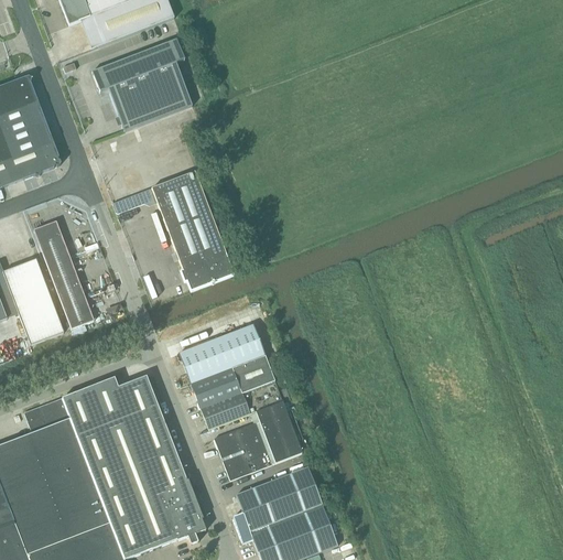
[(62,0),(71,23),(89,17),(89,15),(91,14),(91,15),(100,12),(110,40),(175,15),(169,0),(62,0)]
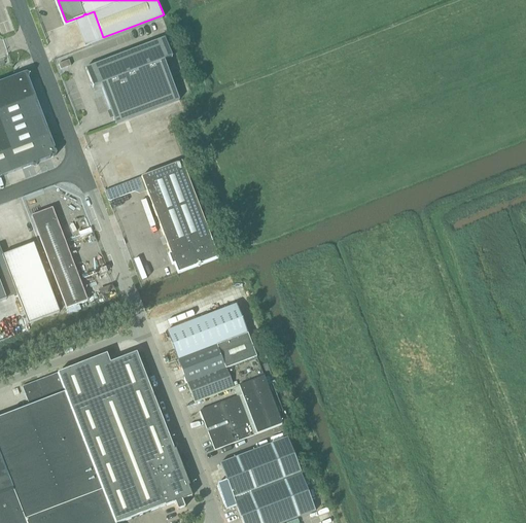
[(180,97),(165,58),(173,55),(166,35),(86,65),(94,84),(102,81),(117,121),(180,97)]
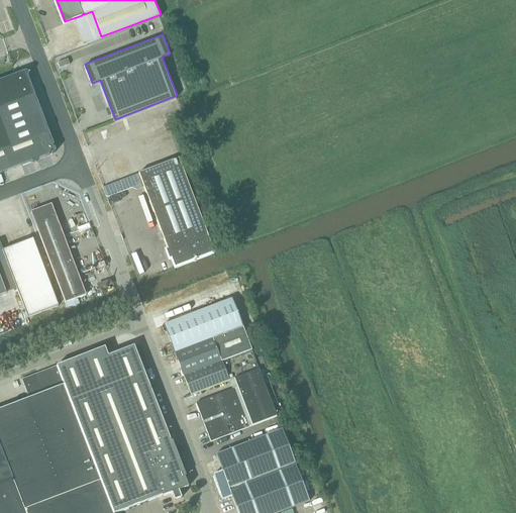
[(61,65),(71,61),(69,56),(59,60),(61,65)]
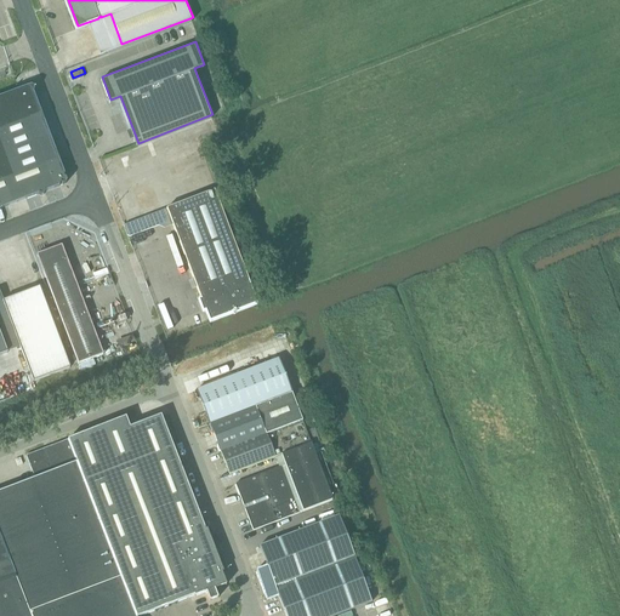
[(67,180),(68,177),(67,175),(64,174),(66,171),(34,89),(37,85),(35,83),(32,81),(0,93),(0,205),(40,190),(43,192),(45,190),(46,188),(61,182),(62,180),(64,181),(67,180)]
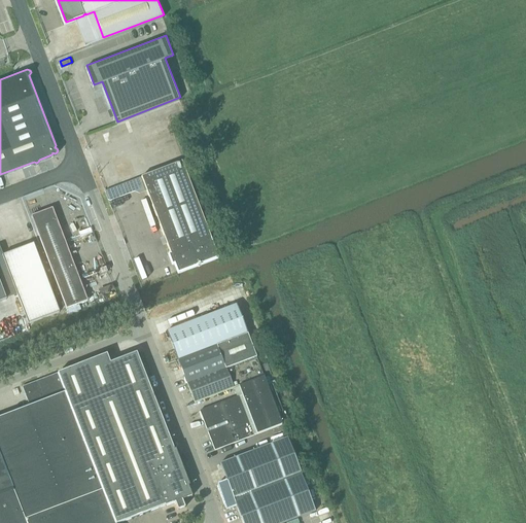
[(219,254),(182,159),(106,187),(109,197),(111,198),(146,183),(179,270),(219,254)]
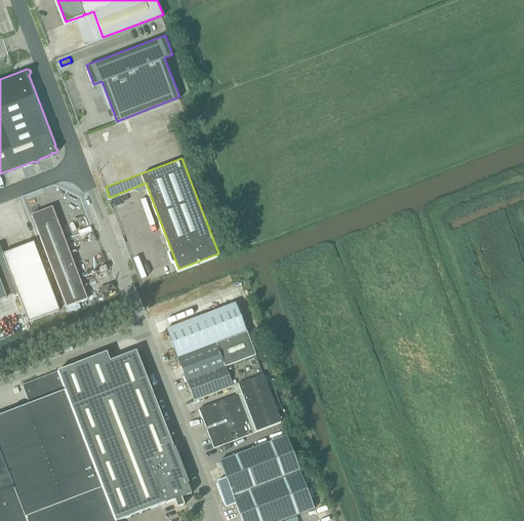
[(45,247),(67,239),(53,204),(32,212),(45,247)]
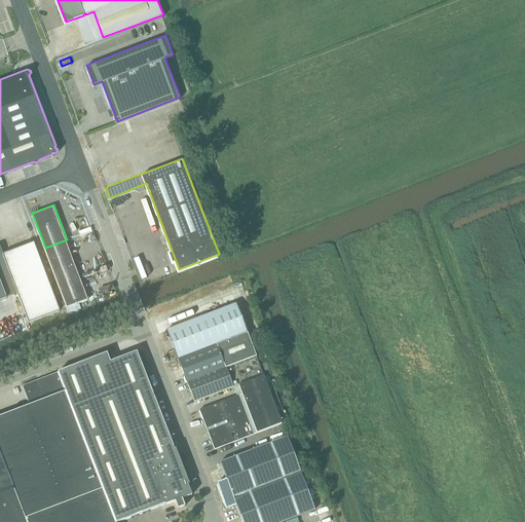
[(29,320),(61,308),(35,239),(3,252),(29,320)]
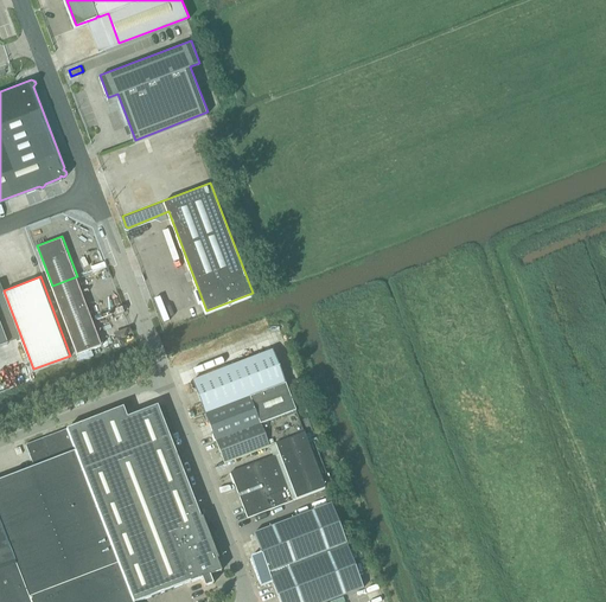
[(68,325),(93,315),(77,276),(52,286),(68,325)]
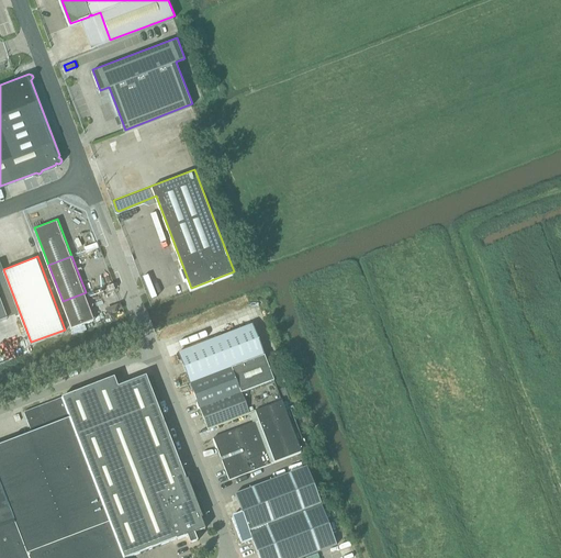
[(86,292),(63,301),(73,326),(94,317),(86,292)]
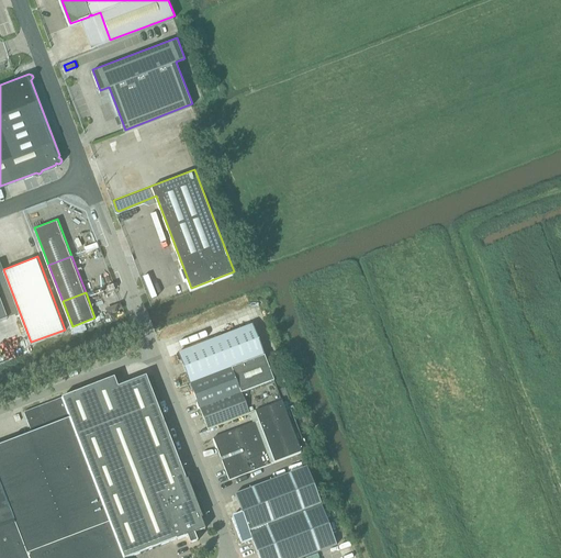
[(179,349),(191,380),(265,353),(254,322),(179,349)]
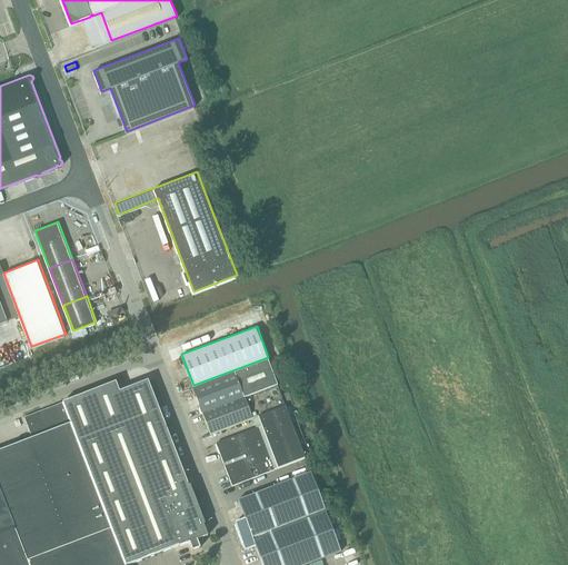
[(203,410),(245,395),(278,383),(268,357),(193,385),(203,410)]
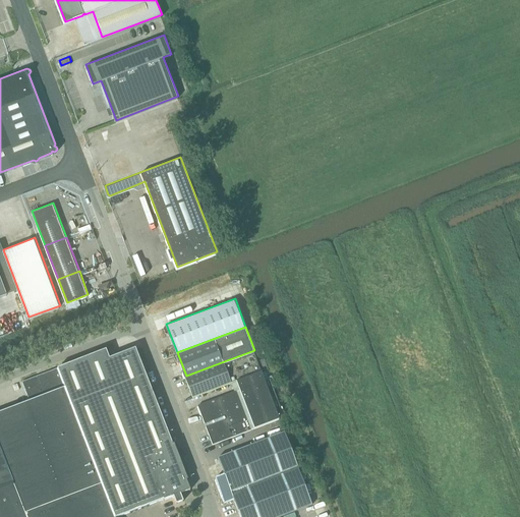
[(112,506),(116,515),(164,497),(164,498),(174,494),(177,501),(184,499),(181,491),(191,487),(187,477),(188,476),(174,441),(173,442),(136,345),(110,355),(107,347),(58,365),(112,506)]
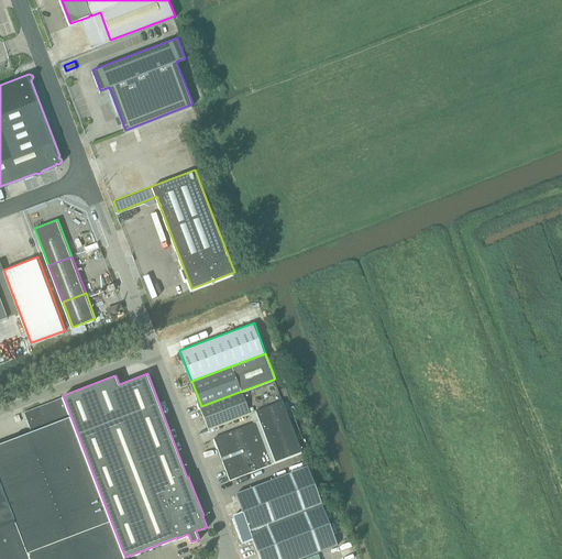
[(256,409),(283,399),(275,379),(242,391),(201,406),(209,427),(256,409)]
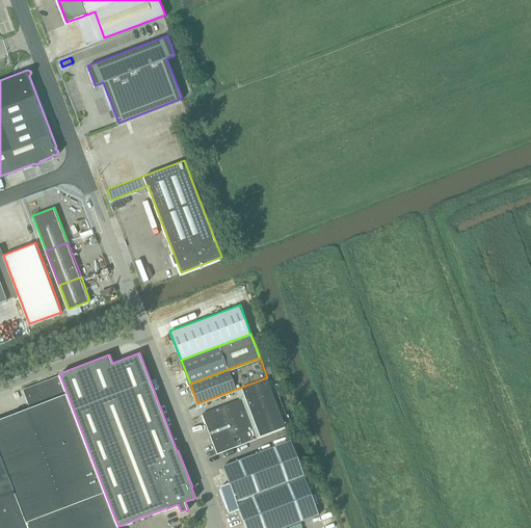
[(0,453),(15,492),(28,527),(85,527),(114,517),(59,373),(24,387),(31,406),(0,418),(0,453)]
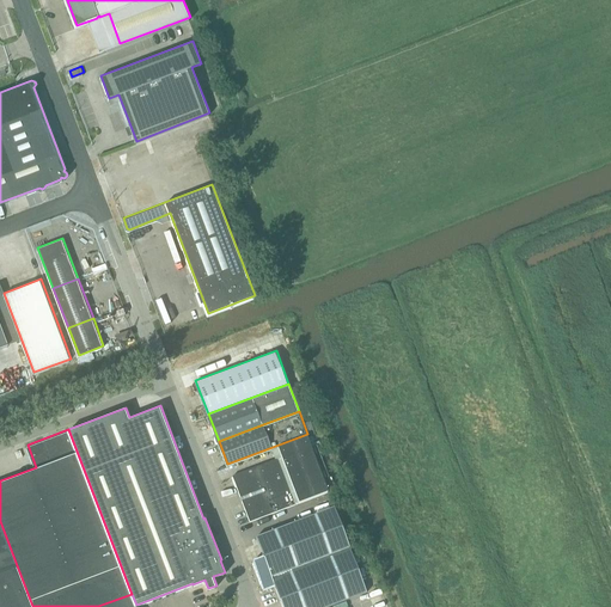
[(329,489),(324,476),(329,473),(317,442),(312,445),(307,434),(279,445),(282,454),(233,473),(251,519),(329,489)]
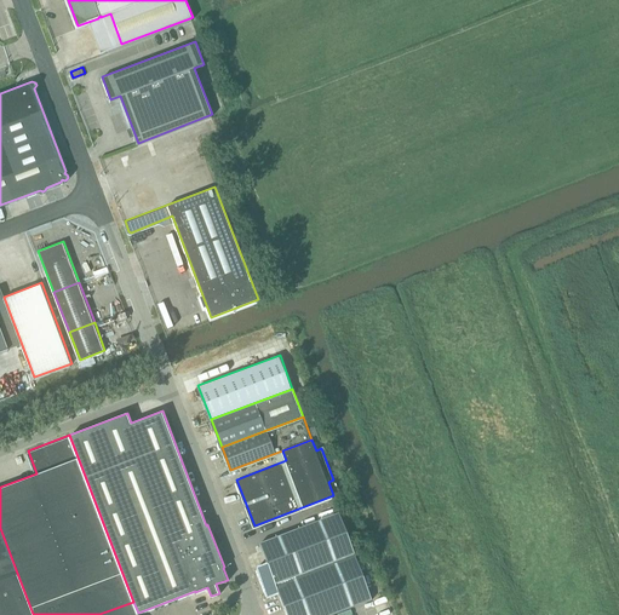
[(325,614),(372,597),(355,552),(339,511),(261,541),(268,562),(257,567),(268,595),(279,591),(287,614),(325,614)]
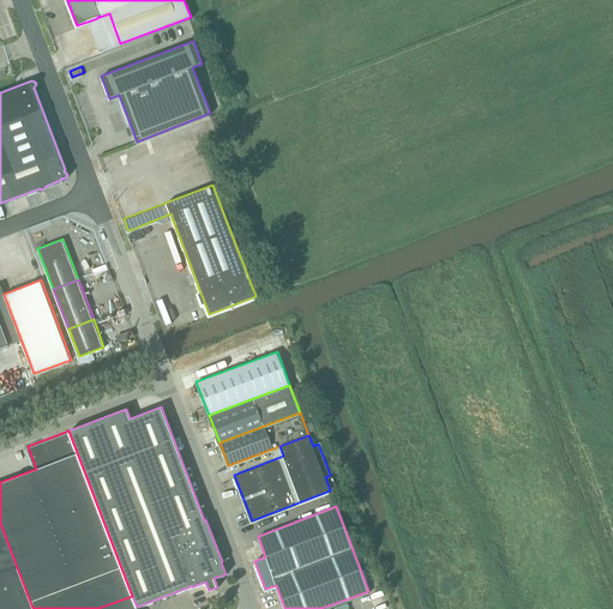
[(0,573),(17,567),(0,523),(0,573)]
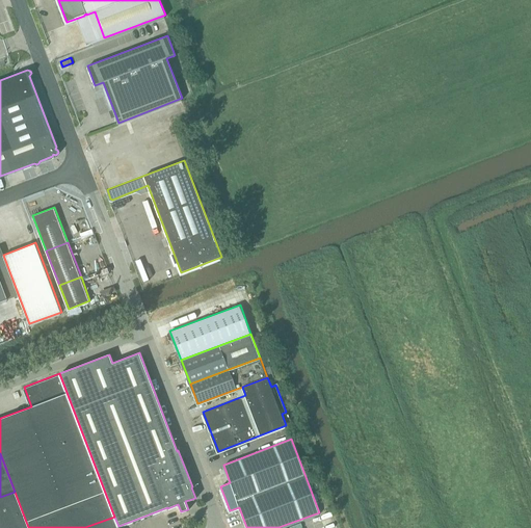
[(28,527),(15,492),(0,497),(0,527),(28,527)]
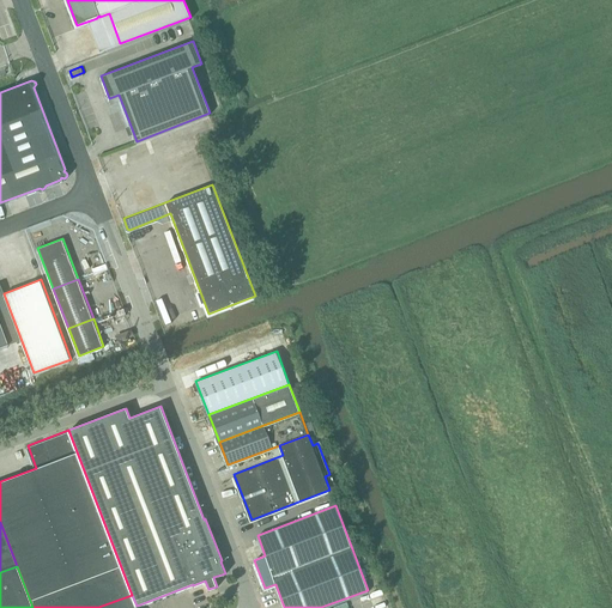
[(137,607),(137,606),(132,595),(98,607),(137,607)]
